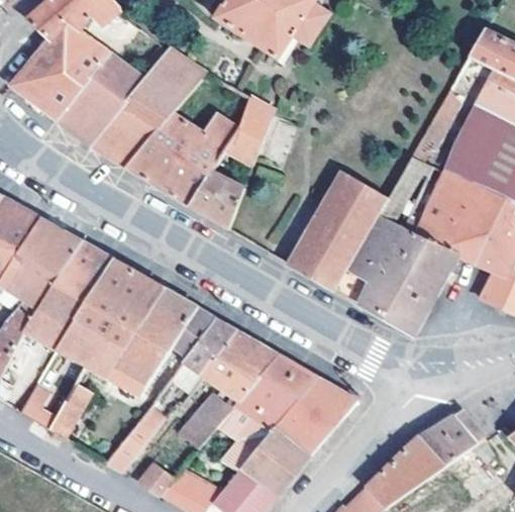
[(61,19),(80,31),(90,16),(101,25),(119,4),(115,0),(44,0),(26,16),(48,34),(61,19)]
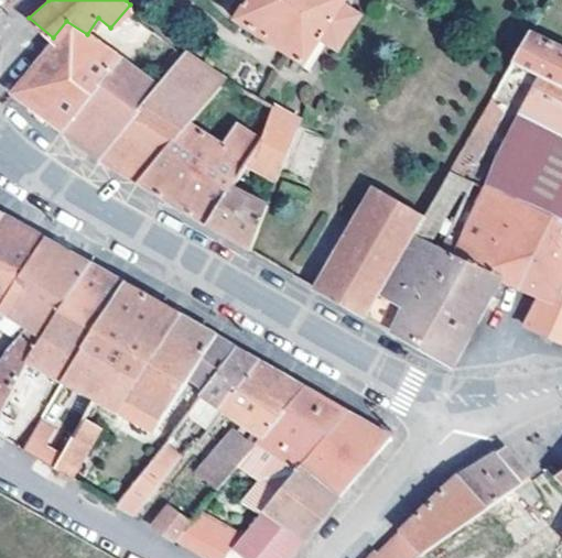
[(244,0),(233,15),(302,59),(317,36),(337,48),(359,13),(342,0),(244,0)]
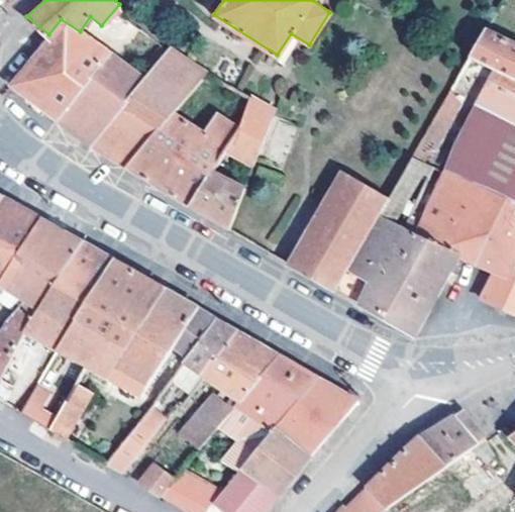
[(113,32),(125,43),(140,27),(126,17),(113,32)]
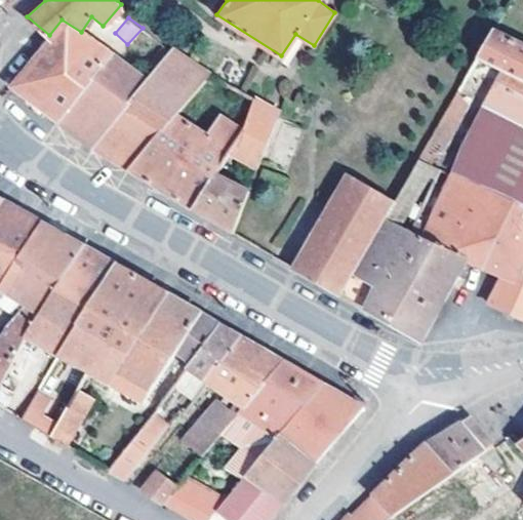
[(49,35),(44,41),(67,58),(90,39),(81,32),(62,20),(49,35)]
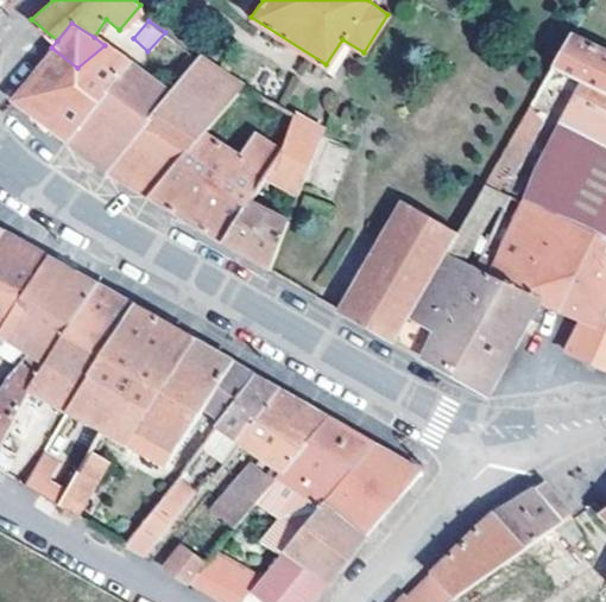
[(165,32),(147,51),(162,63),(180,40),(166,30),(165,32)]
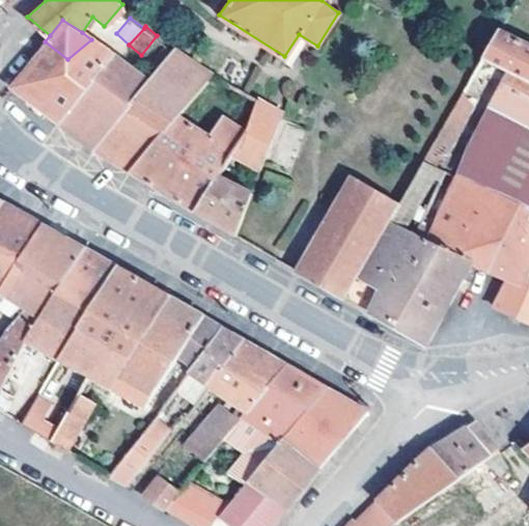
[(528,45),(497,28),(482,55),(528,79),(528,45)]
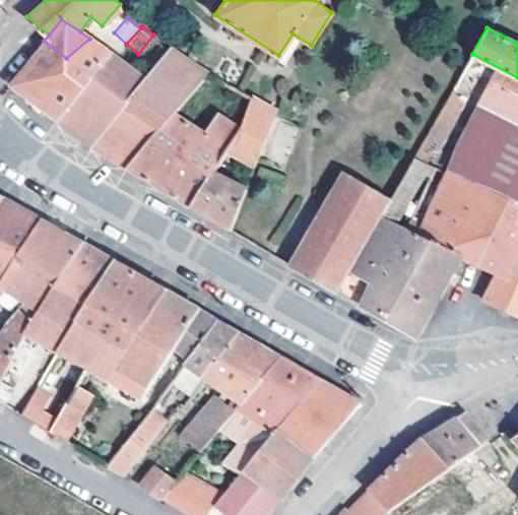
[(34,101),(54,116),(114,55),(89,39),(66,58),(44,41),(9,83),(34,101)]
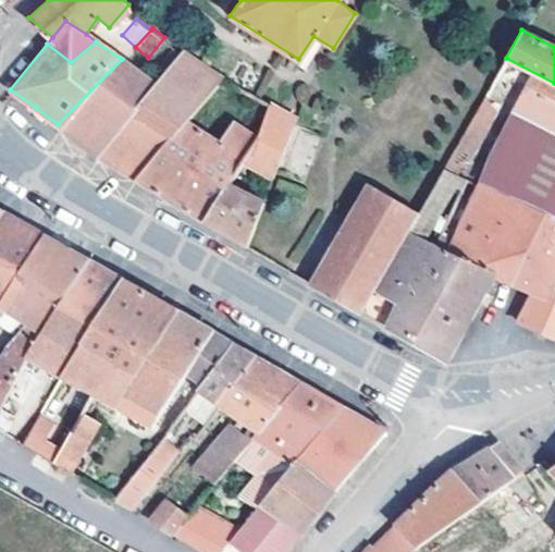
[(156,65),(164,72),(181,51),(173,45),(156,65)]
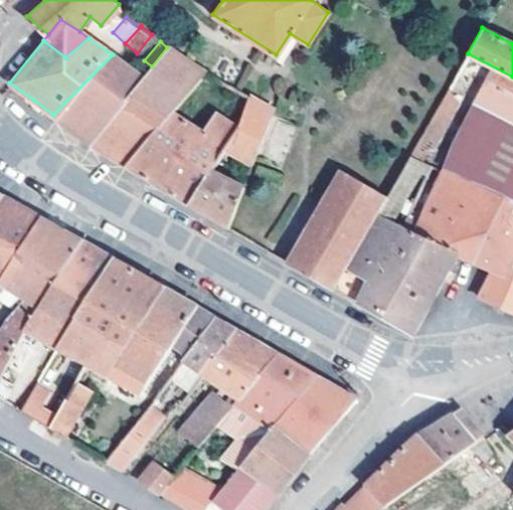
[(110,154),(126,164),(169,111),(203,68),(169,45),(167,47),(152,66),(144,75),(89,142),(110,154)]
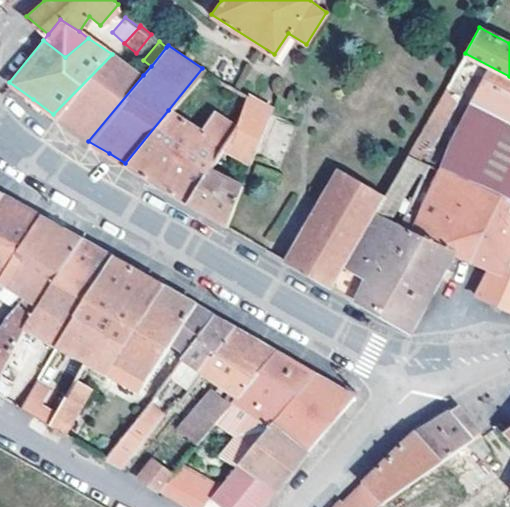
[(426,162),(440,169),(499,197),(509,201),(509,76),(465,53),(406,153),(426,162)]
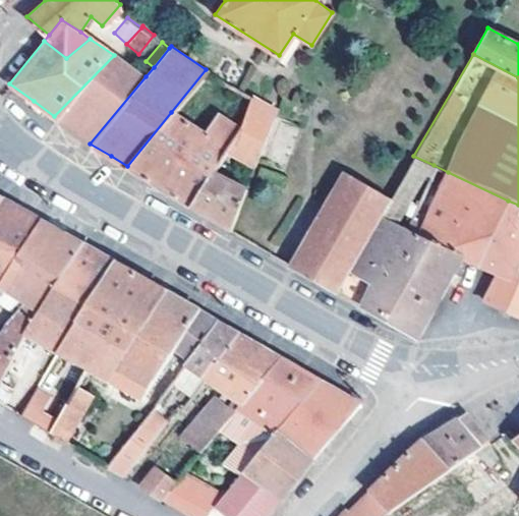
[(70,128),(90,144),(146,76),(114,55),(54,116),(70,128)]
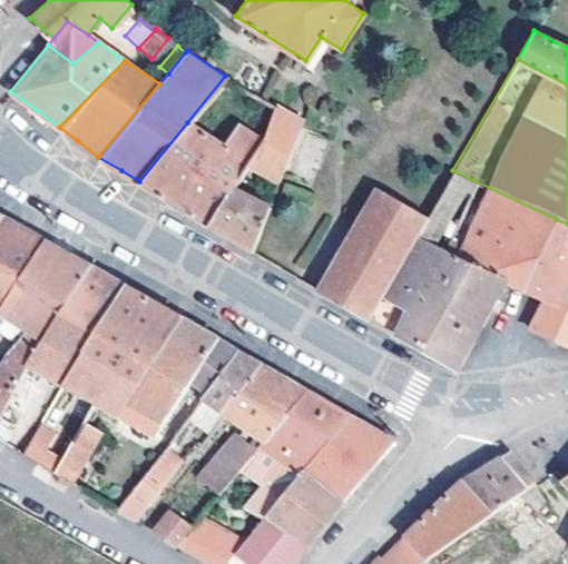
[(208,224),(232,186),(247,158),(276,106),(270,102),(261,117),(255,114),(247,127),(236,121),(223,144),(187,122),(139,181),(178,206),(208,224)]
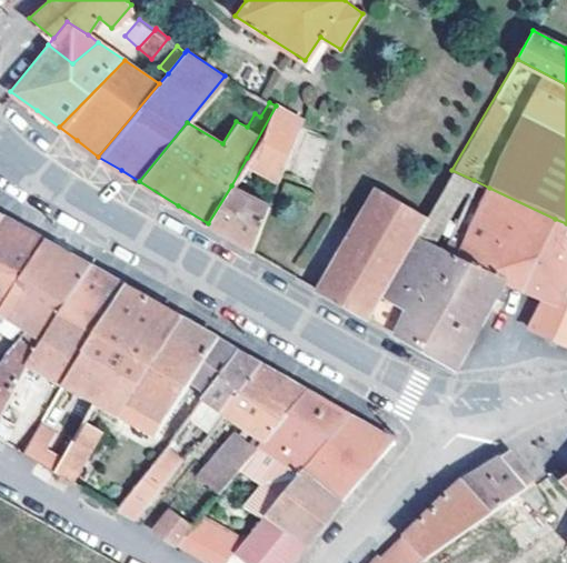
[(278,179),(300,120),(276,106),(247,158),(278,179)]
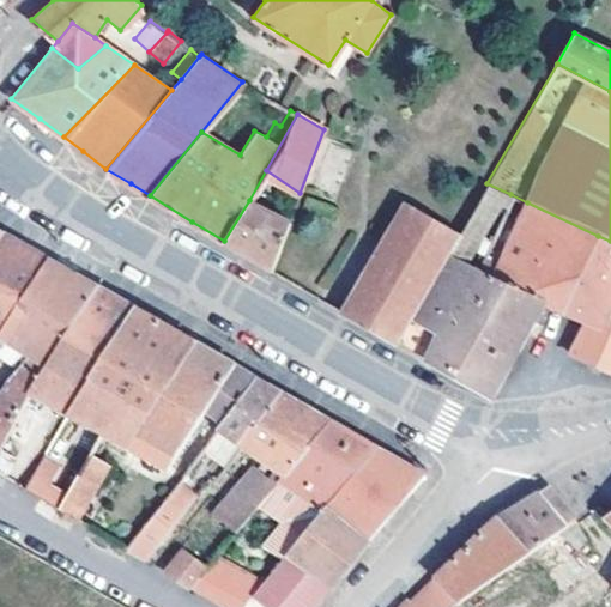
[(489,395),(540,298),(472,272),(479,260),(510,194),(487,183),(459,231),(410,315),(435,329),(424,358),(435,364),(489,395)]
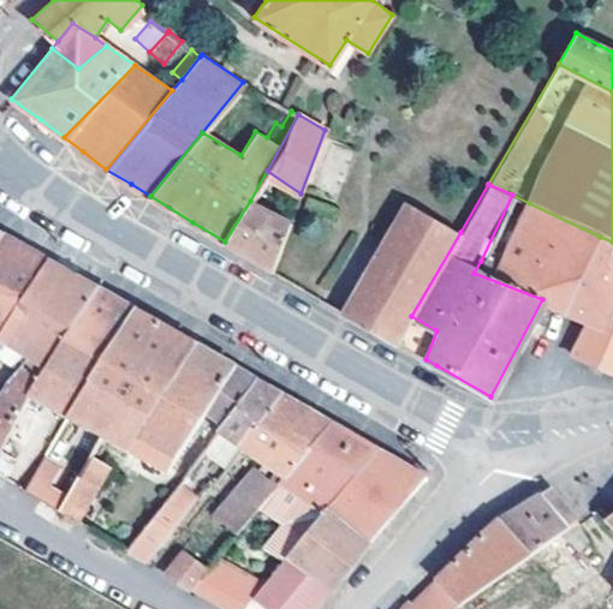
[(289,224),(250,201),(225,242),(247,255),(271,269),(289,224)]
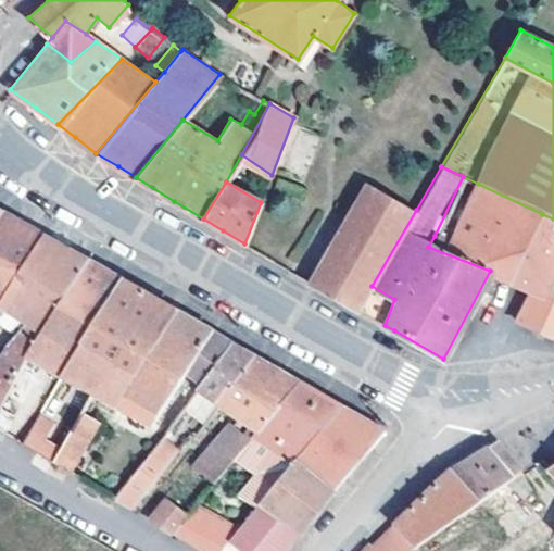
[(357,310),(372,286),(416,210),(372,184),(311,283),(357,310)]
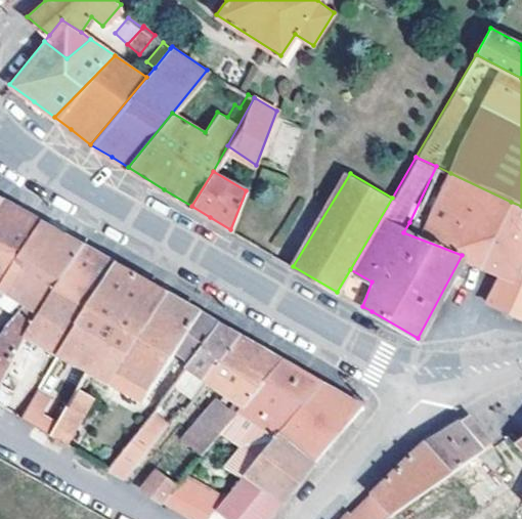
[(468,258),(479,262),(511,202),(450,173),(423,228),(409,222),(403,232),(462,255),(468,258)]
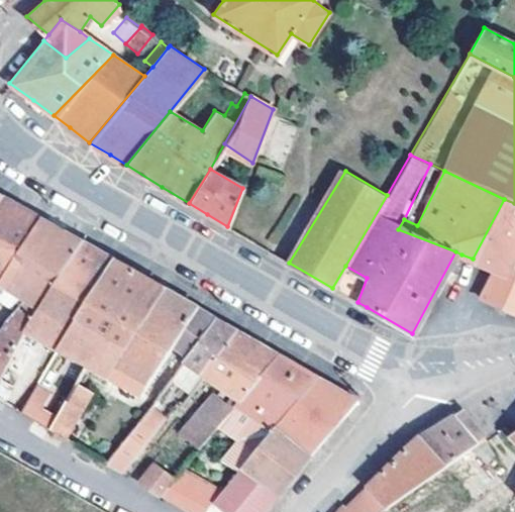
[(0,277),(40,215),(20,204),(0,192),(0,277)]
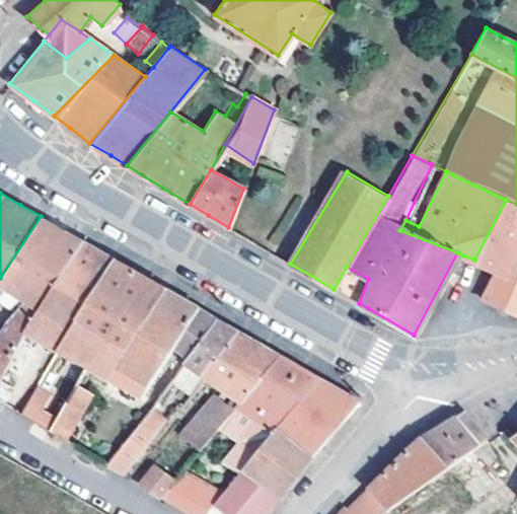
[(496,268),(516,277),(516,204),(506,200),(474,260),(496,268)]
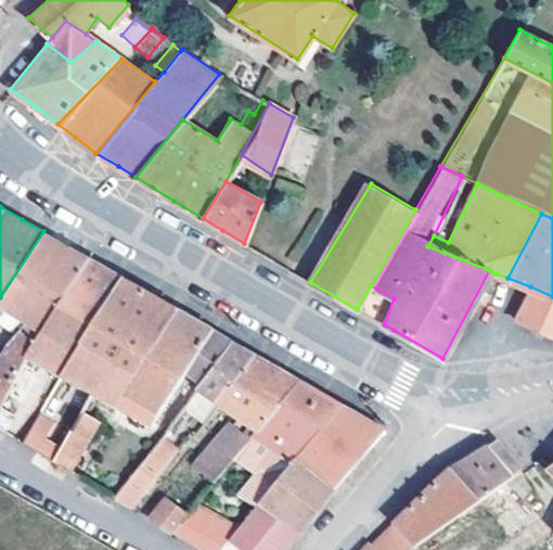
[(55,239),(43,231),(0,297),(0,319),(7,323),(14,311),(23,317),(0,356),(0,405),(24,361),(30,349),(89,258),(80,253),(55,239)]
